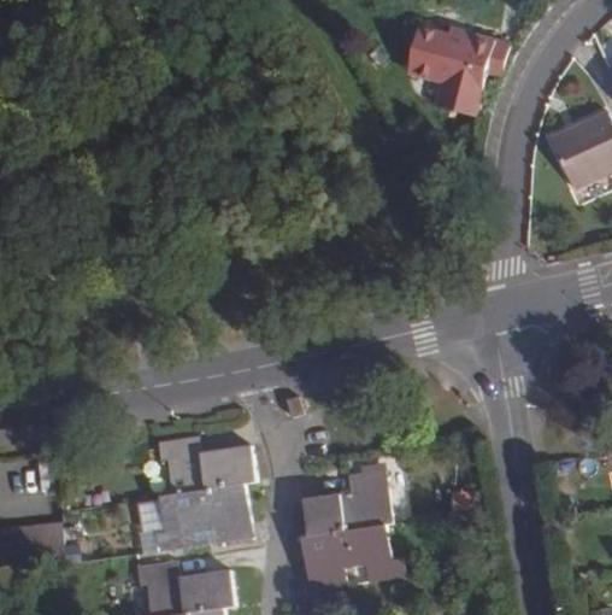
[(448,31),(417,22),(410,48),(419,52),(415,69),(435,75),(443,77),(436,101),(470,111),(482,68),(499,71),(507,40),(472,30),(471,37),(448,31)]
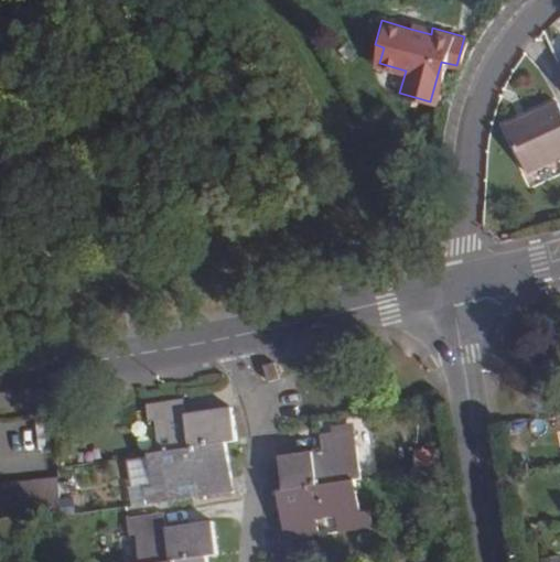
[(411,22),(410,29),(431,34),(432,28),(411,22)]
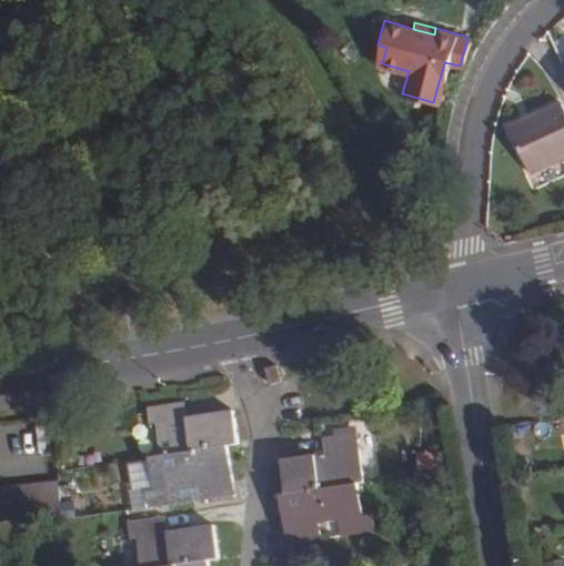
[(378,44),(373,61),(382,63),(386,48),(378,44)]
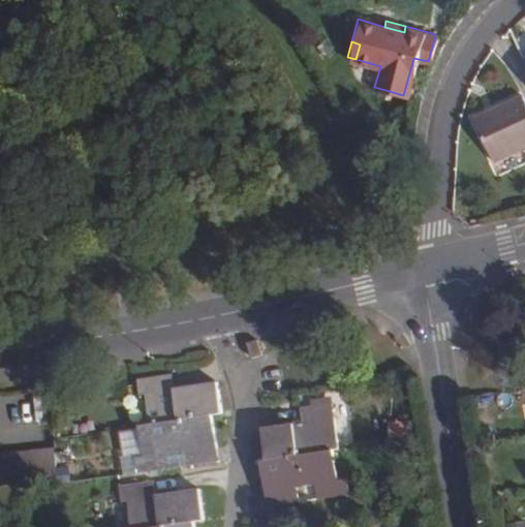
[(368,85),(374,87),(380,66),(373,64),(368,85)]
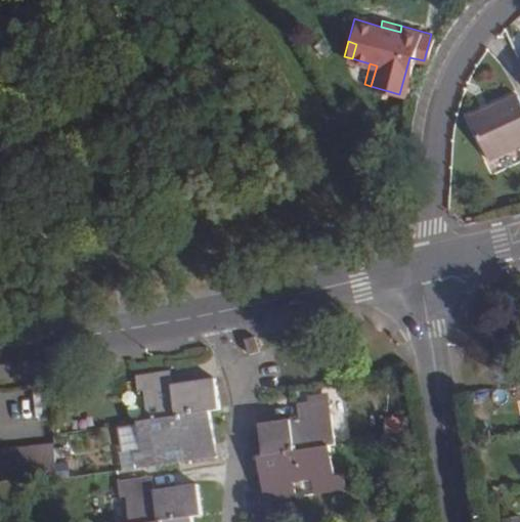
[(519,103),(519,104),(512,90),(464,112),(484,155),(519,137),(519,103)]
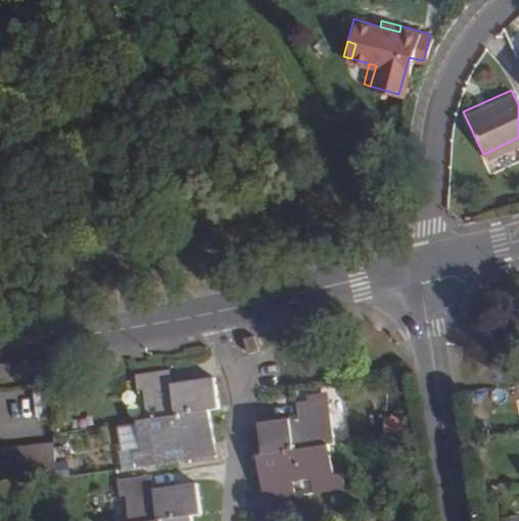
[(242,338),(245,351),(254,349),(251,336),(242,338)]
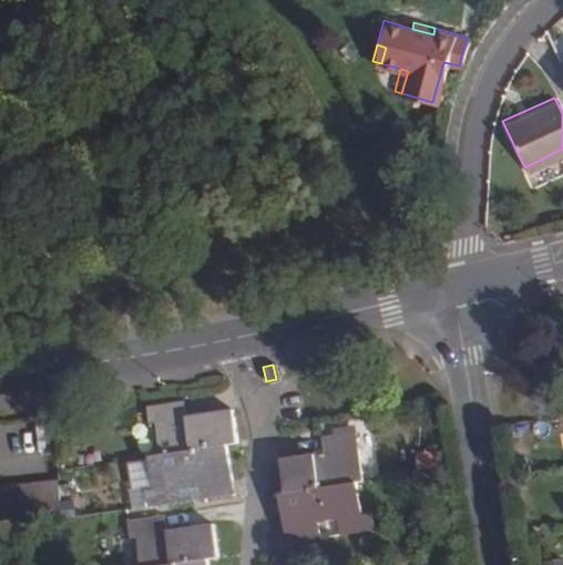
[(157,454),(224,443),(235,441),(229,408),(183,415),(180,400),(144,406),(146,422),(153,421),(157,454)]
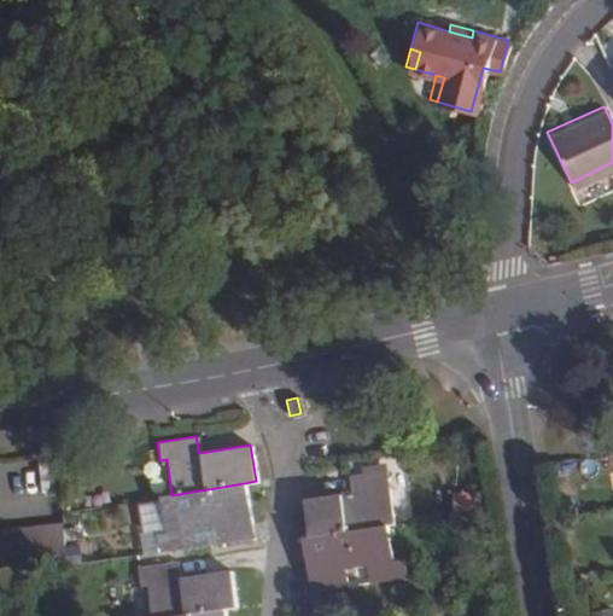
[(357,474),(383,470),(381,462),(356,465),(357,474)]
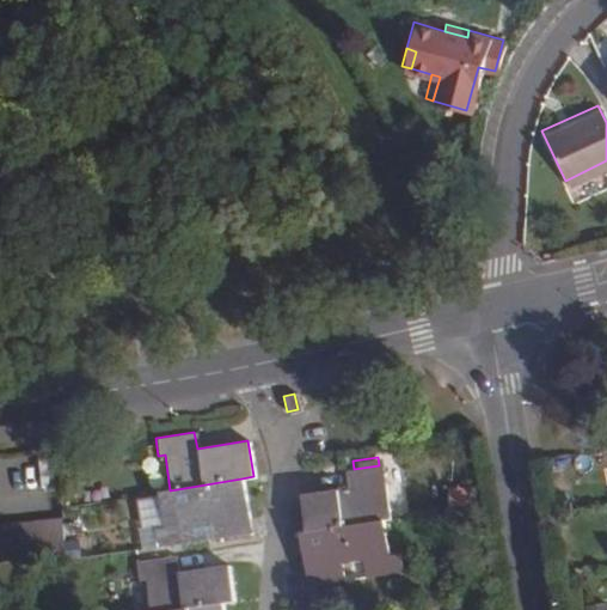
[(306,531),(380,519),(388,518),(379,465),(354,469),(342,470),(344,488),(300,495),(306,531)]
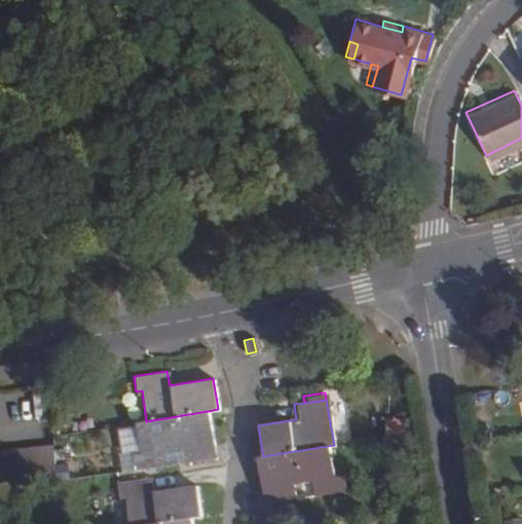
[(215,456),(208,411),(146,421),(136,422),(141,453),(131,455),(134,469),(164,464),(162,450),(181,446),(184,461),(215,456)]
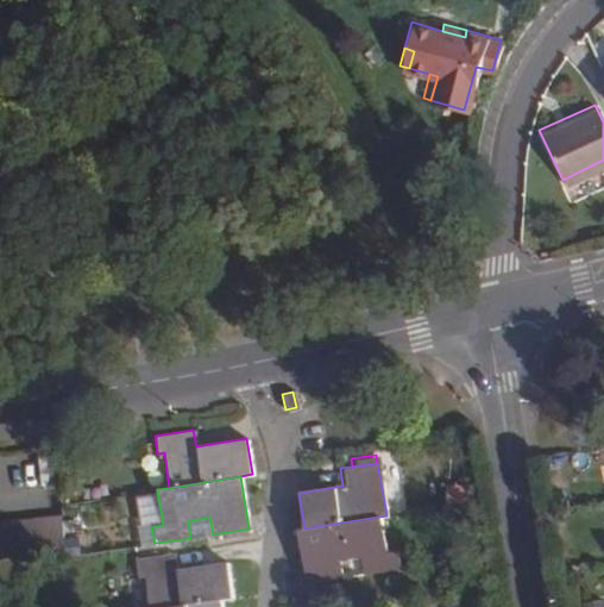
[(0,555),(62,549),(58,513),(0,519),(0,555)]
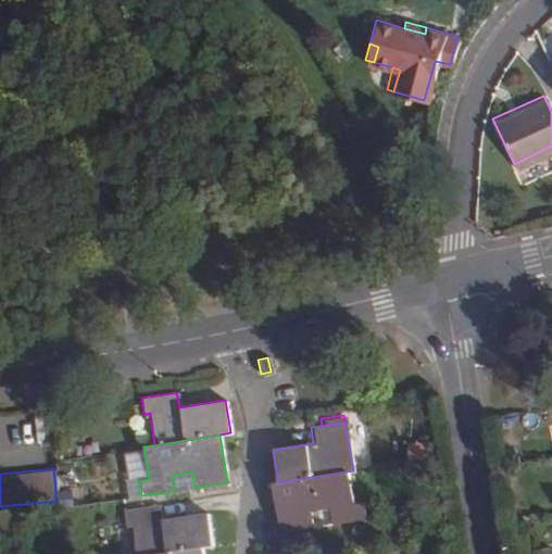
[(352,502),(346,471),(278,482),(271,483),(278,531),(311,526),(308,512),(327,508),(330,523),(363,517),(361,501),(352,502)]
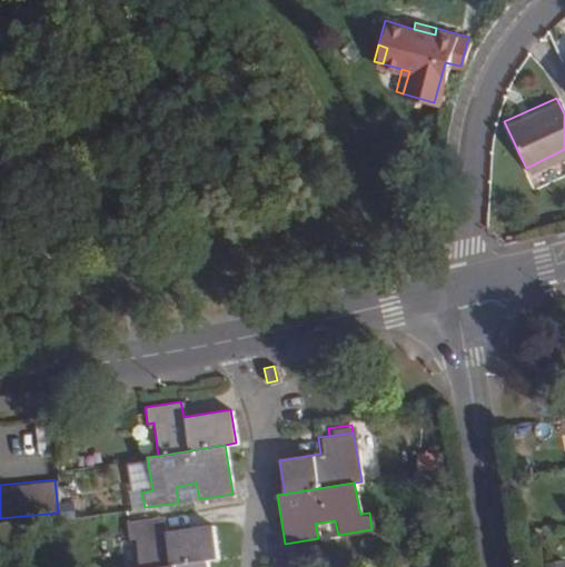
[(134,538),(137,566),(156,566),(205,559),(216,558),(211,525),(162,533),(160,516),(125,521),(127,538),(134,538)]
